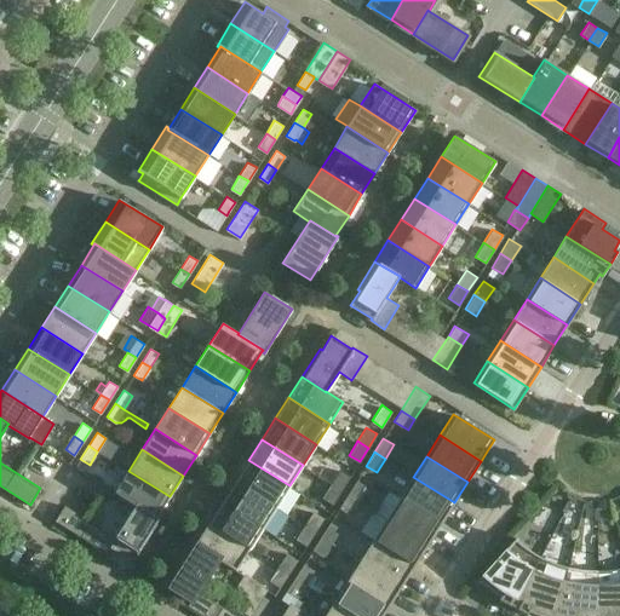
[(248,460),(235,481),(276,507),(290,485),(248,460)]
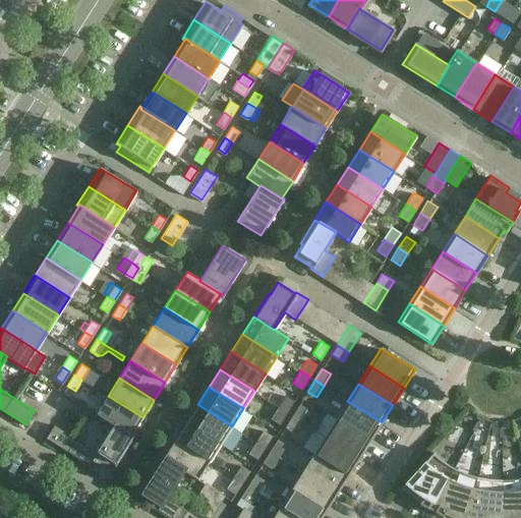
[(278,406),(287,411),(294,400),(285,394),(278,406)]
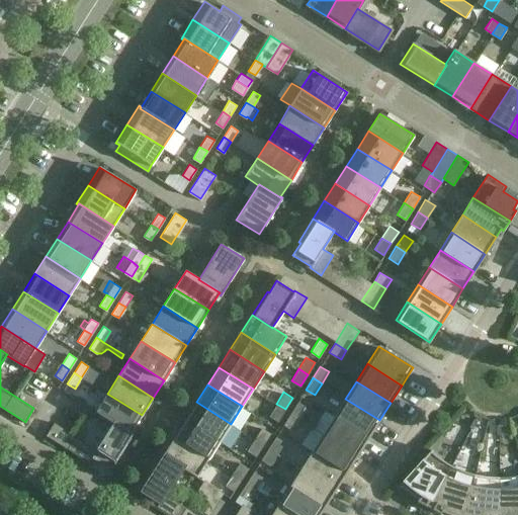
[(132,431),(142,415),(107,394),(96,412),(113,423),(113,422),(131,432),(132,431)]
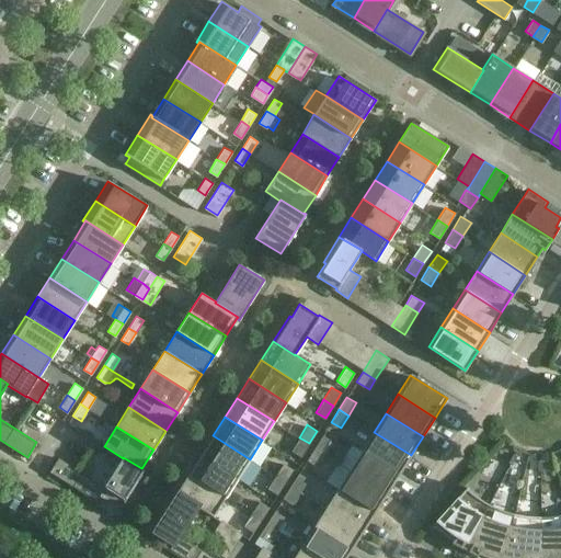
[(399,475),(411,455),(374,432),(362,451),(399,475)]
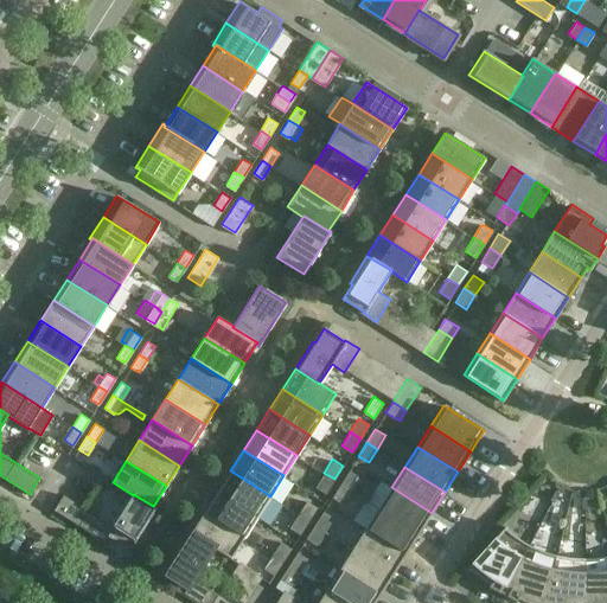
[(340,483),(351,489),(359,476),(350,469),(340,483)]
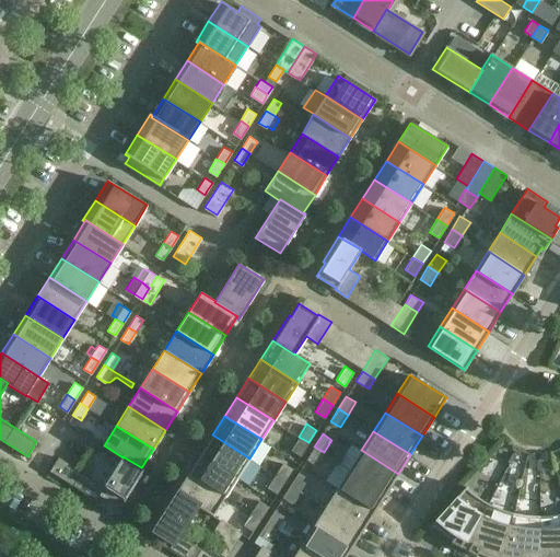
[(212,434),(200,453),(237,477),(248,484),(260,465),(249,459),(212,434)]
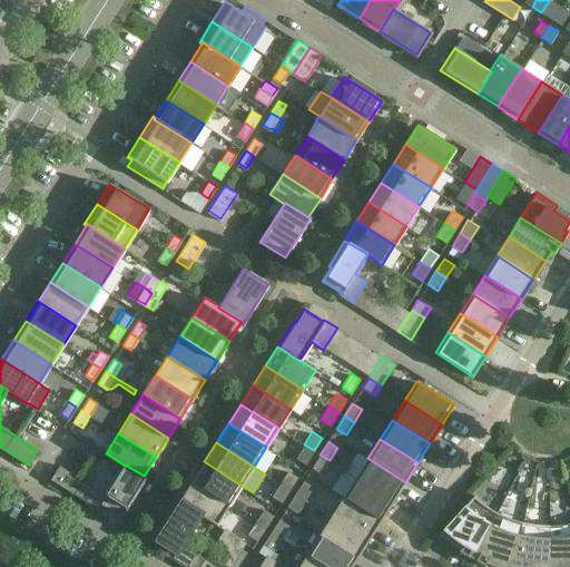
[(314,450),(304,445),(296,457),(306,463),(314,450)]
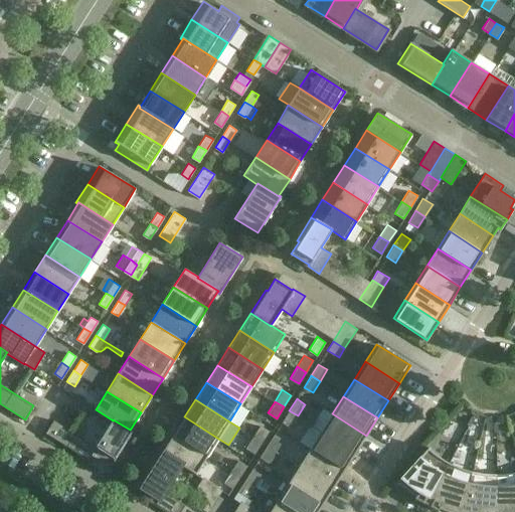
[(298,415),(289,410),(282,421),(291,428),(298,415)]
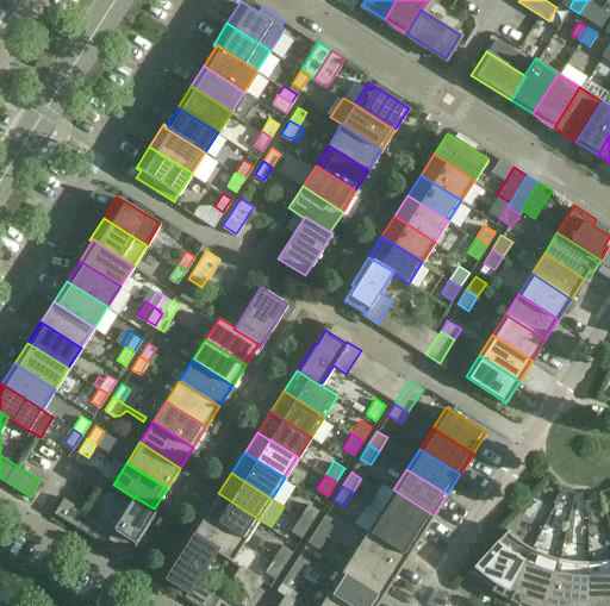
[(421,536),(434,516),(393,489),(380,510),(421,536)]
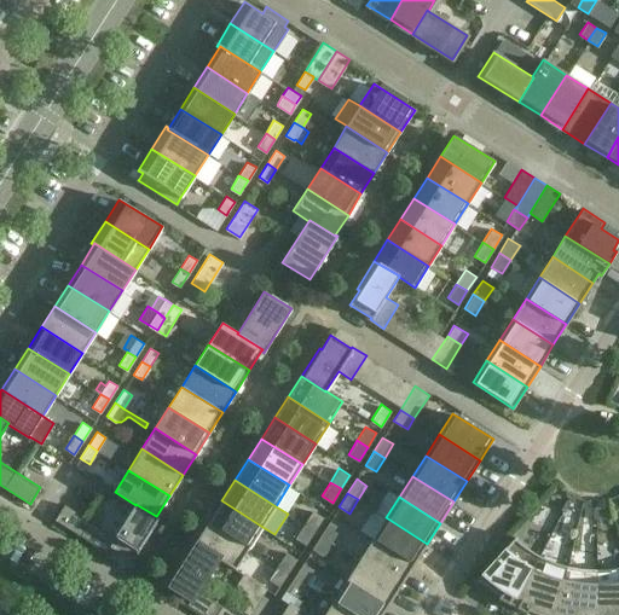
[(221,500),(208,522),(249,547),(262,527),(221,500)]
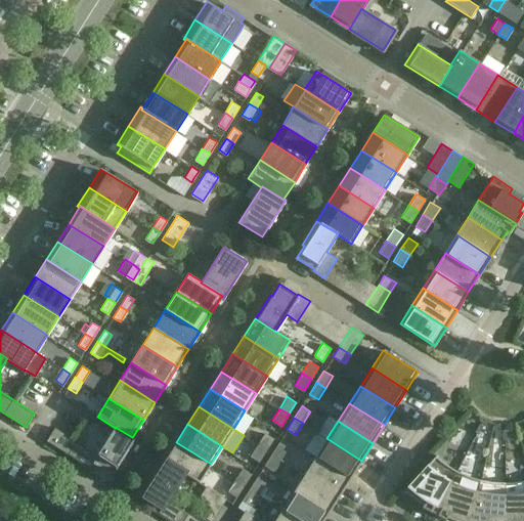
[(135,437),(133,436),(132,437),(115,427),(115,428),(98,453),(54,426),(46,439),(91,468),(94,464),(112,475),(135,437)]
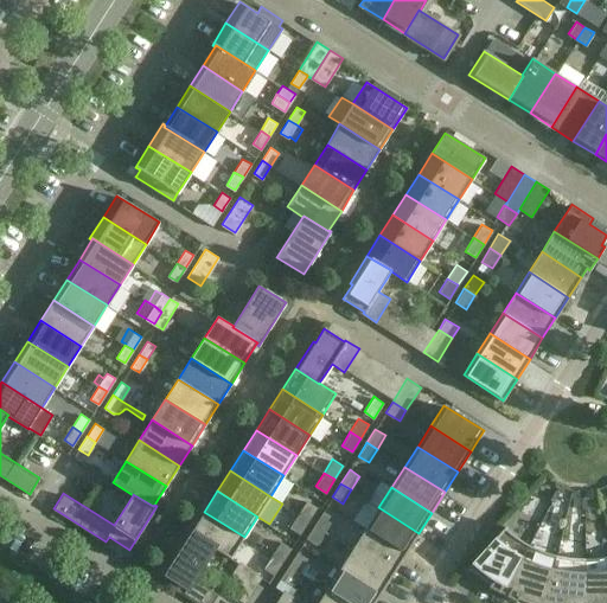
[(298,513),(308,520),(317,506),(306,500),(298,513)]
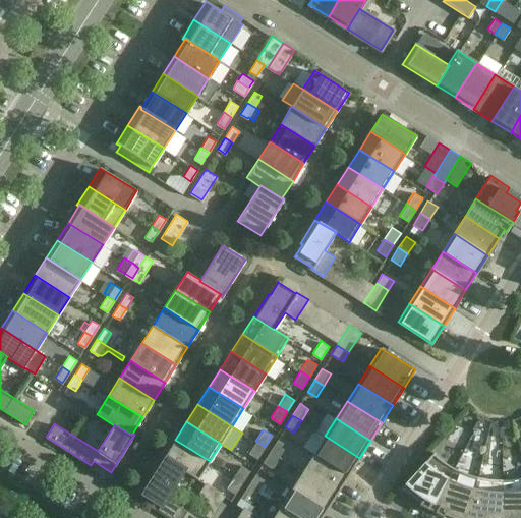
[(325,436),(313,454),(348,475),(359,458),(325,436)]
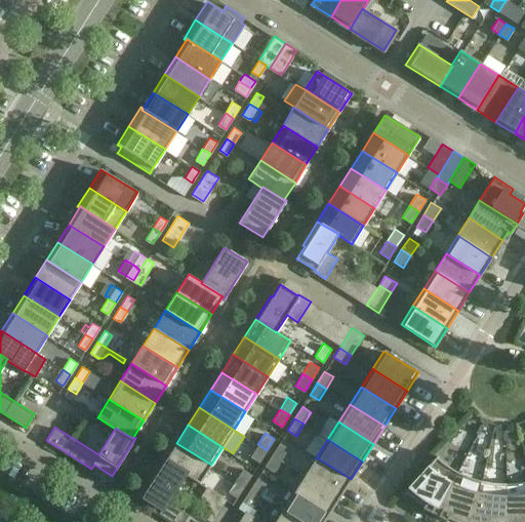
[(272,453),(281,459),(289,447),(280,442),(272,453)]
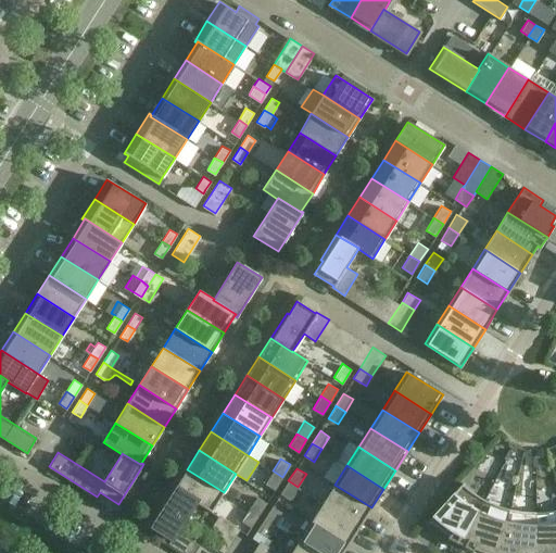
[(187,469),(175,488),(197,501),(196,502),(212,512),(224,492),(187,469)]
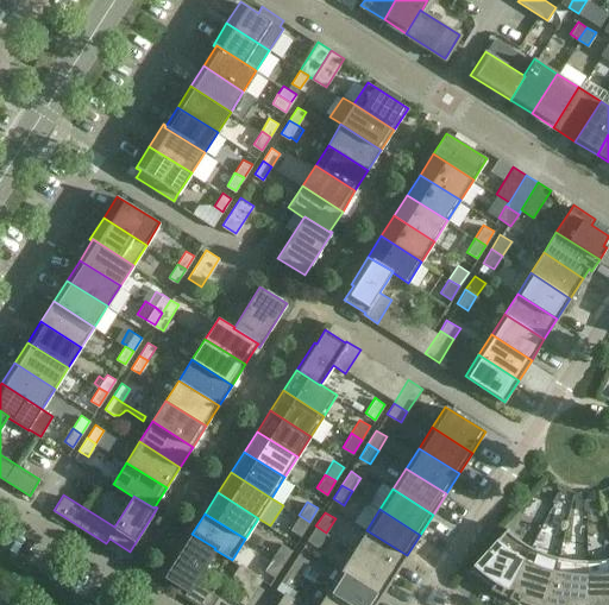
[(309,522),(299,515),(290,529),(301,535),(309,522)]
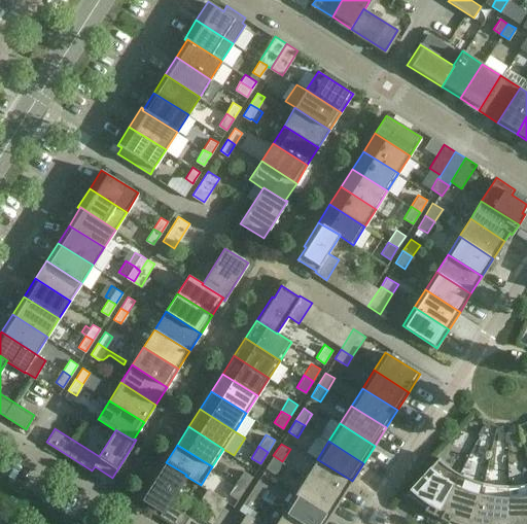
[(282,461),(273,455),(266,467),(275,473),(282,461)]
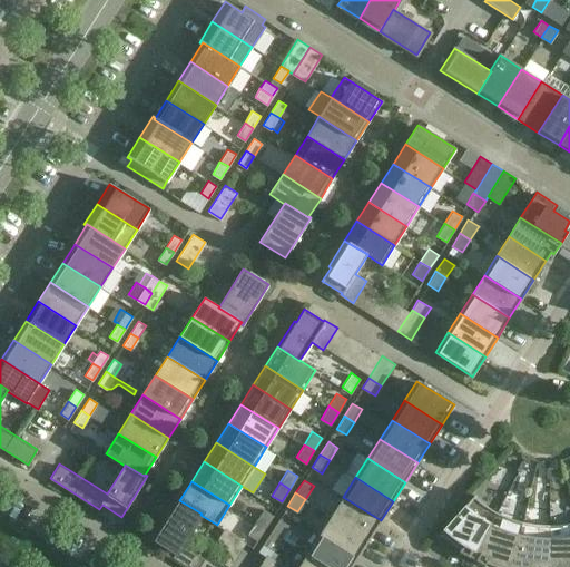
[(472,558),(497,511),(490,508),(485,505),(480,501),(474,496),(475,495),(474,495),(440,533),(445,538),(450,541),(455,546),(460,549),(459,551),(472,558)]
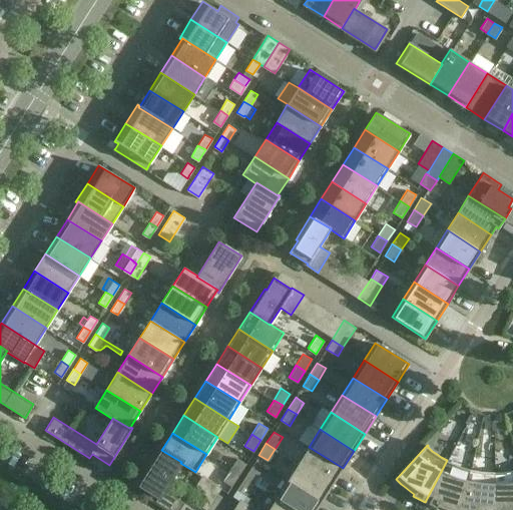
[(332,485),(343,468),(309,447),(298,464),(332,485)]
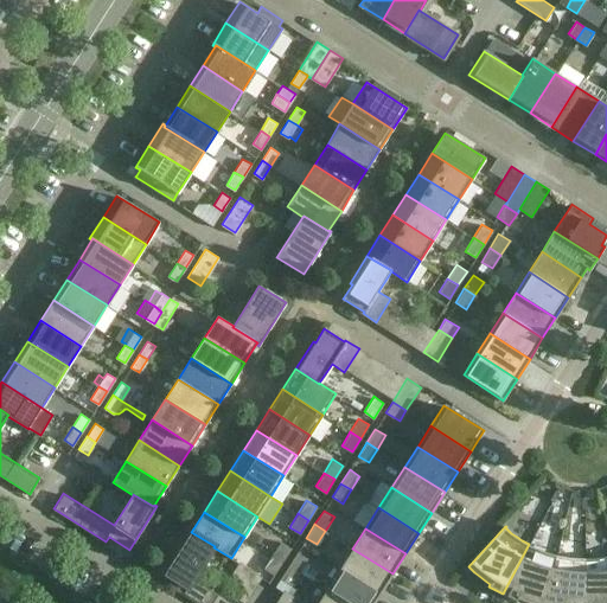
[(184,549),(167,575),(186,588),(183,592),(199,602),(242,602),(244,602),(223,589),(219,594),(195,578),(213,547),(215,546),(191,532),(181,546),(184,549)]
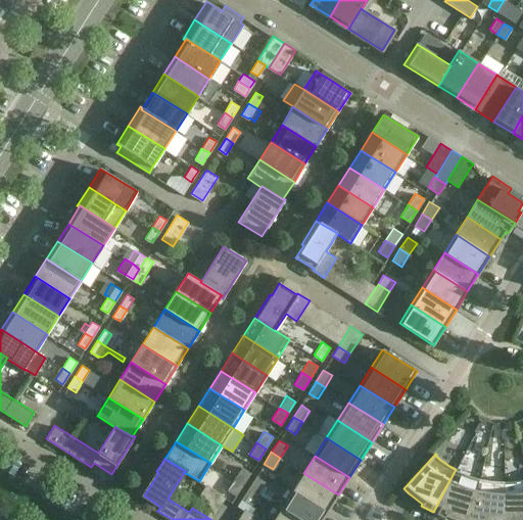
[(234,477),(243,483),(250,472),(241,466),(234,477)]
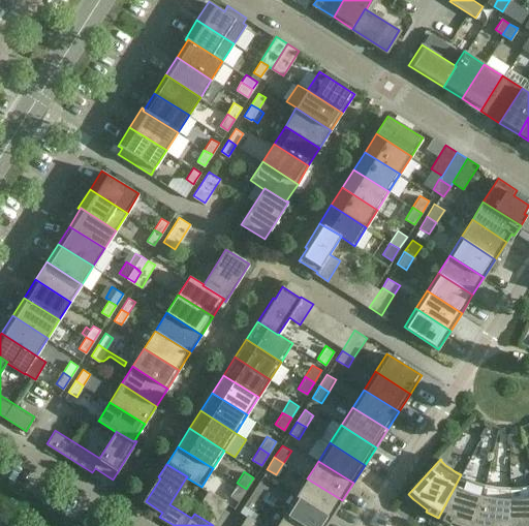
[(461,474),(438,518),(450,525),(452,522),(457,524),(462,525),(473,525),(485,484),(478,482),(472,480),(466,477),(461,474)]
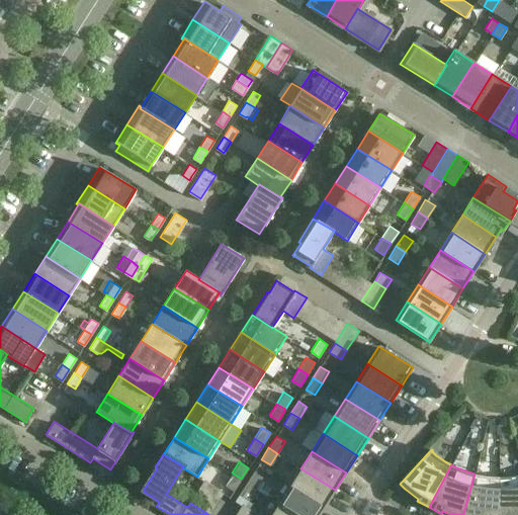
[(300,468),(289,486),(324,507),(335,490),(300,468)]
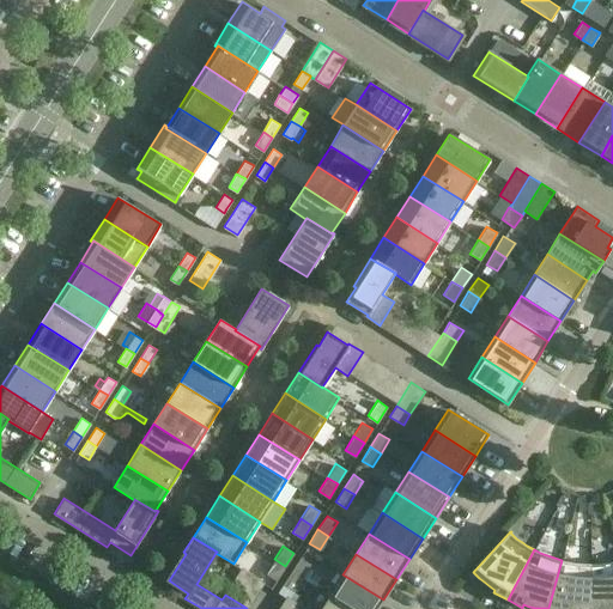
[(291,570),(302,577),(311,564),(301,556),(291,570)]
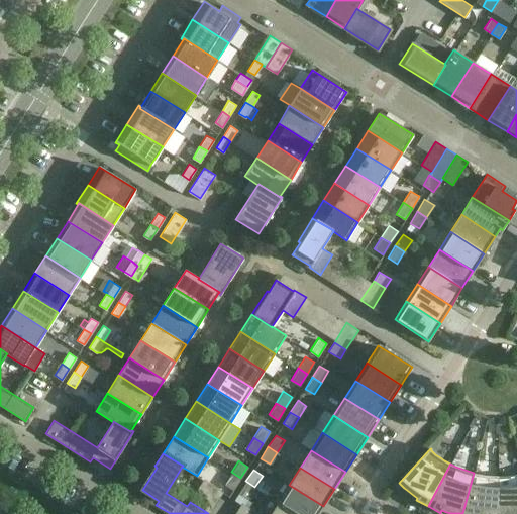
[(240,478),(231,472),(224,484),(233,490),(240,478)]
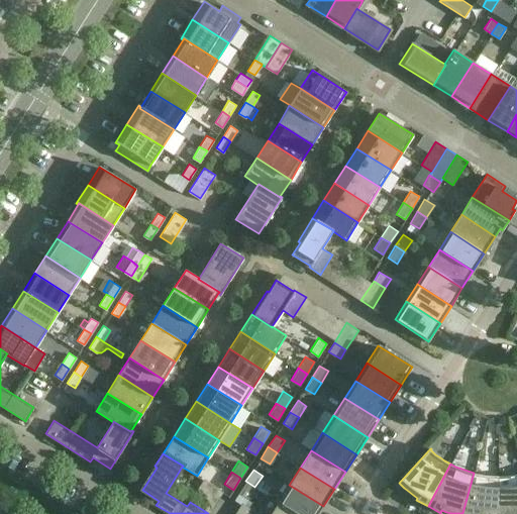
[(498,513),(498,476),(492,475),(486,475),(480,474),(474,473),(462,513),(498,513)]
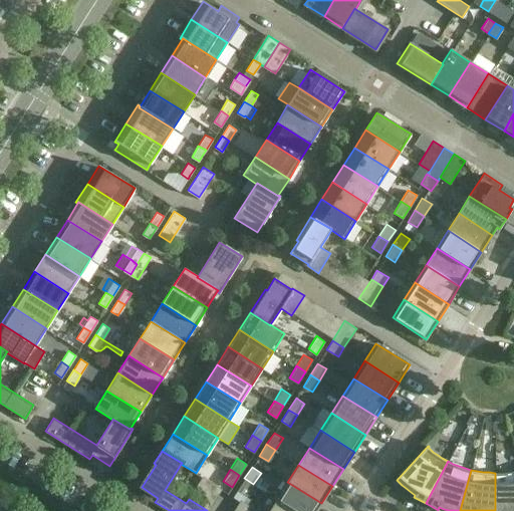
[(495,473),(495,510),(513,510),(513,470),(513,471),(508,472),(502,472),(495,473)]
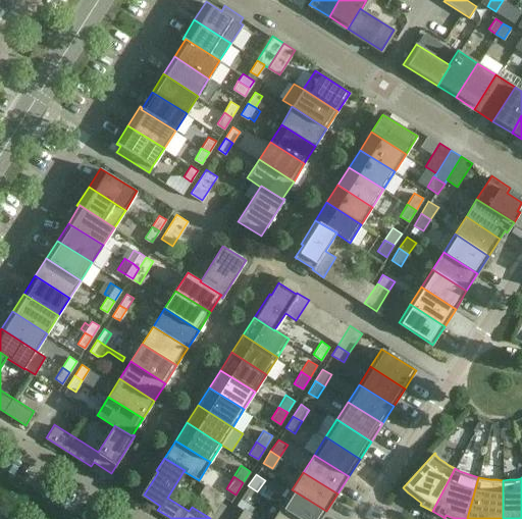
[(257,491),(248,485),(241,498),(250,504),(257,491)]
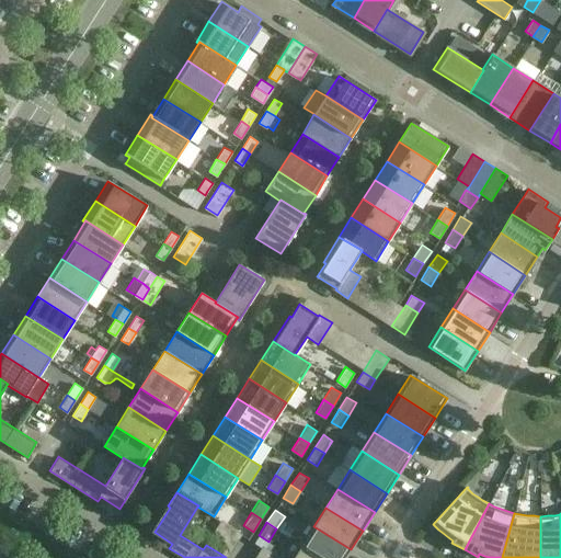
[(301,545),(322,557),(345,557),(351,549),(313,526),(301,545)]
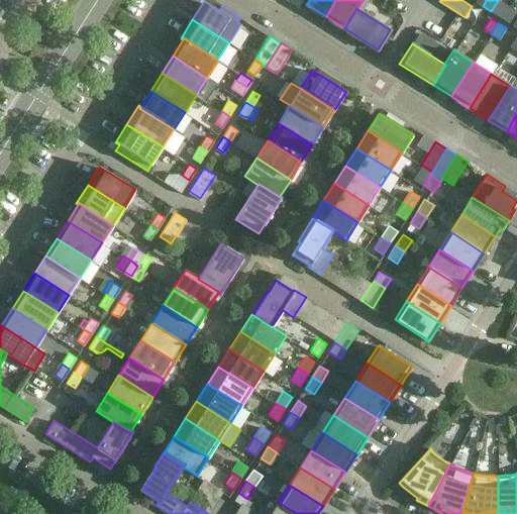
[(297,513),(278,502),(270,513),(297,513)]
